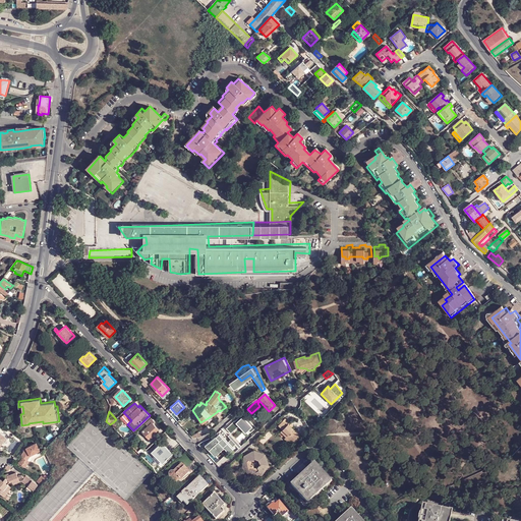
[(243,413),(227,428),(231,433),(239,426),(245,432),(249,430),(250,431),(255,427),(243,413)]
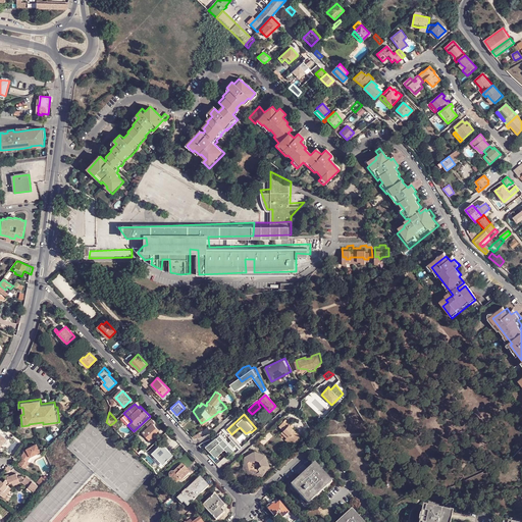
[(150,418),(145,423),(147,427),(142,432),(150,439),(154,434),(153,433),(158,429),(153,424),(155,422),(150,418)]
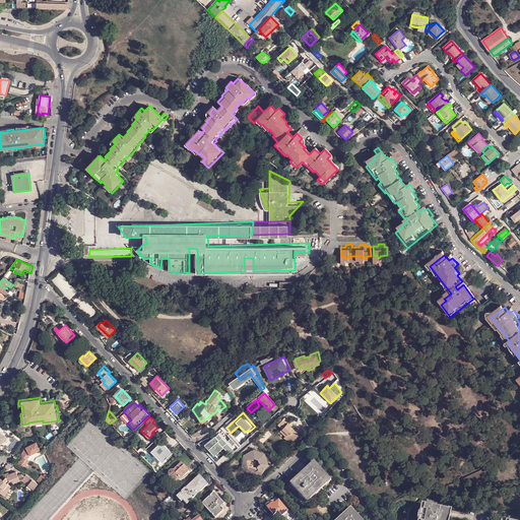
[(286,438),(295,444),(302,436),(296,428),(295,429),(286,418),(278,427),(282,430),(280,433),(286,438)]
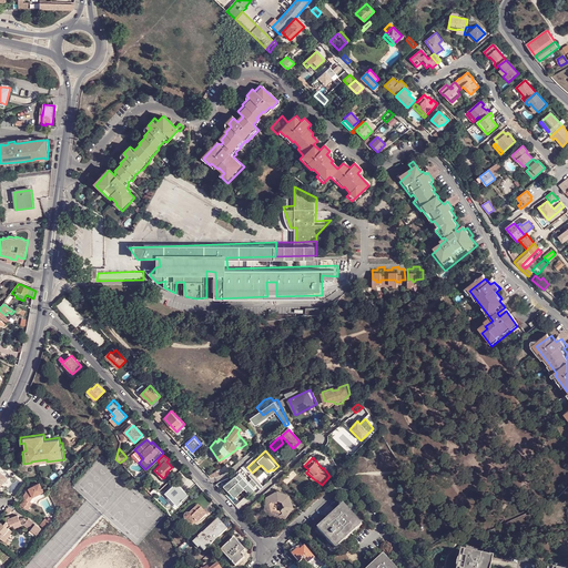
[(249,482),(240,473),(235,476),(234,476),(231,478),(223,485),(227,490),(229,489),(234,495),(244,486),(250,492),(254,488),(253,487),(256,484),(252,479),(249,482)]
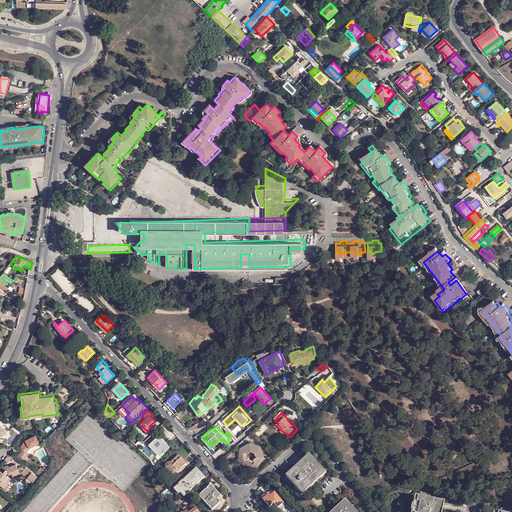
[(163,428),(159,431),(163,436),(167,432),(163,428)]
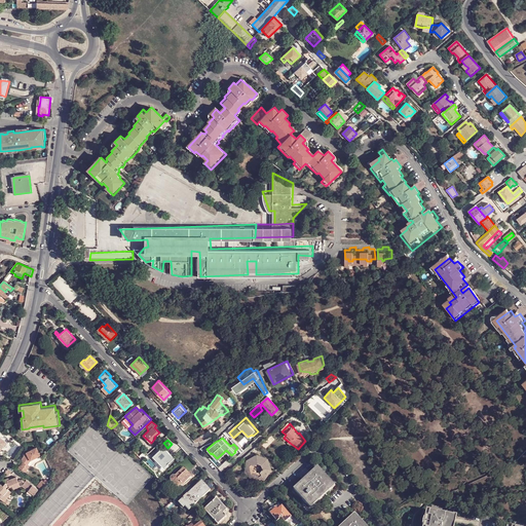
[(290,443),(288,445),(295,451),(298,449),(290,443)]
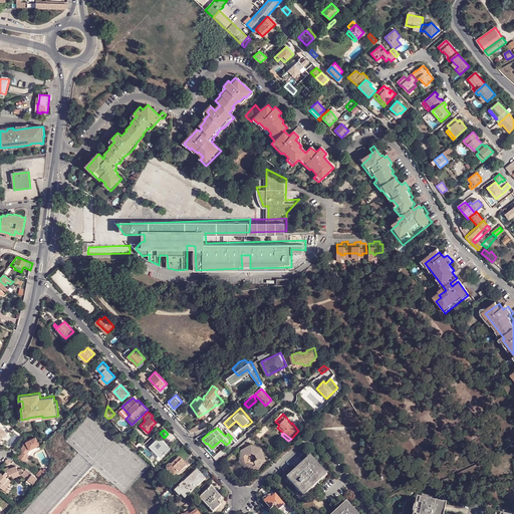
[(22,450),(18,456),(25,460),(29,453),(27,452),(30,449),(40,443),(36,435),(26,440),(21,449),(22,450)]
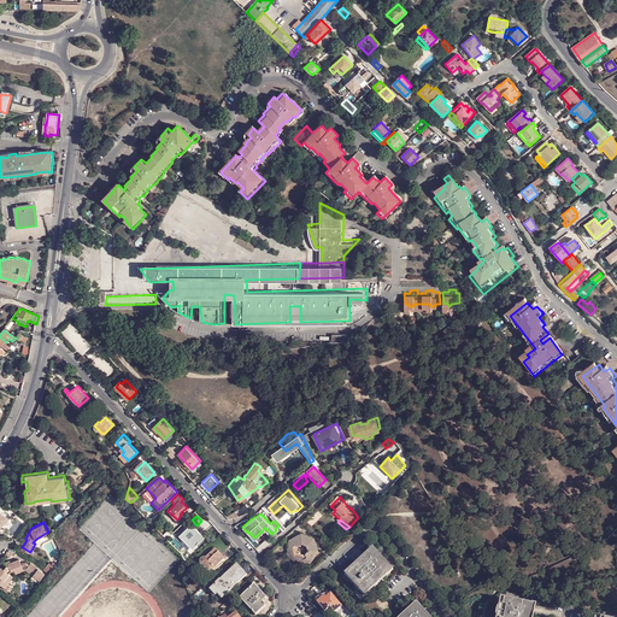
[(191,523),(178,535),(192,547),(199,541),(197,540),(201,535),(194,529),(195,528),(191,523)]
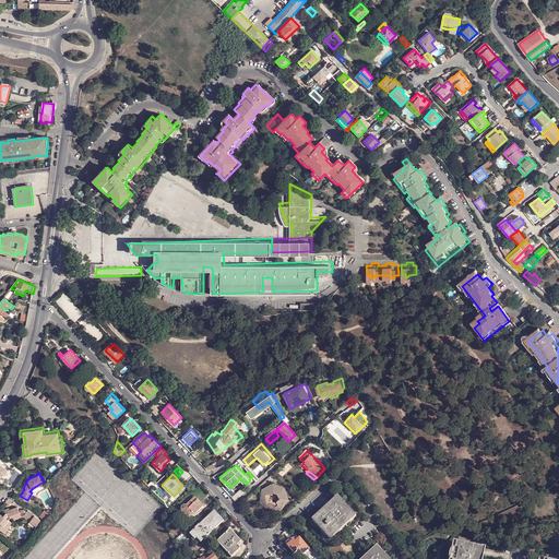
[(152,478),(146,484),(151,488),(156,482),(152,478)]
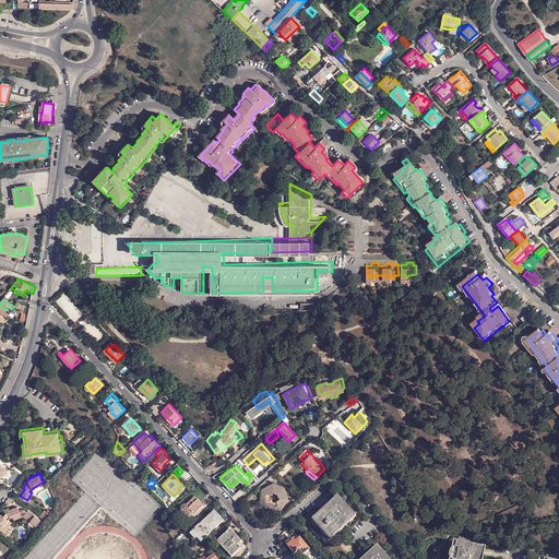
[(282,512),(289,500),(286,488),(273,484),(262,490),(260,504),(269,512),(282,512)]
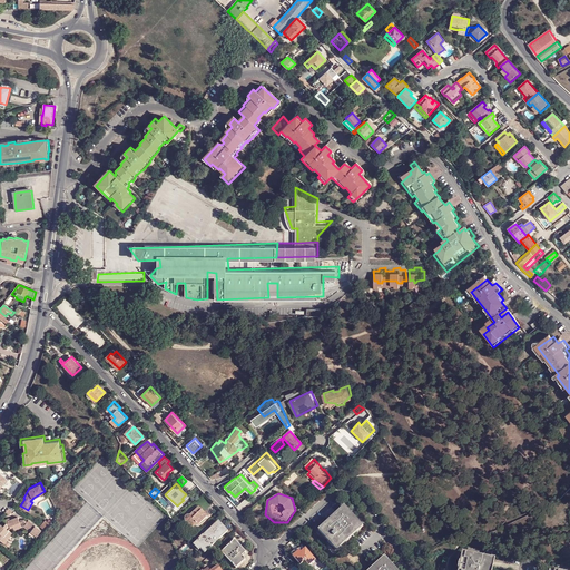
[(249,502),(245,499),(238,505),(239,507),(238,509),(241,511),(249,502)]
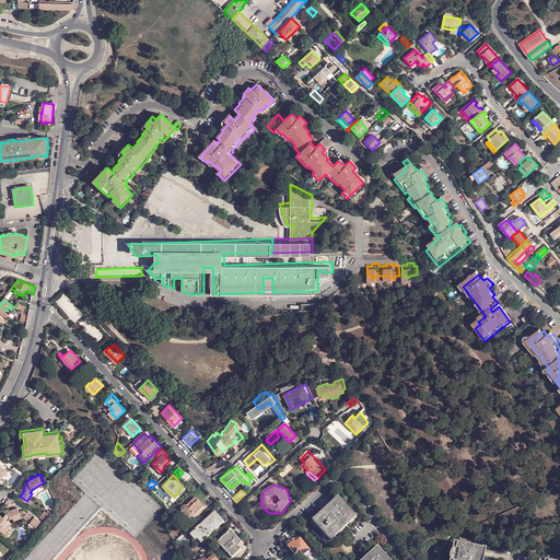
[(190,518),(203,506),(196,499),(187,508),(185,506),(183,508),(182,509),(182,511),(183,513),(187,518),(189,517),(190,518)]
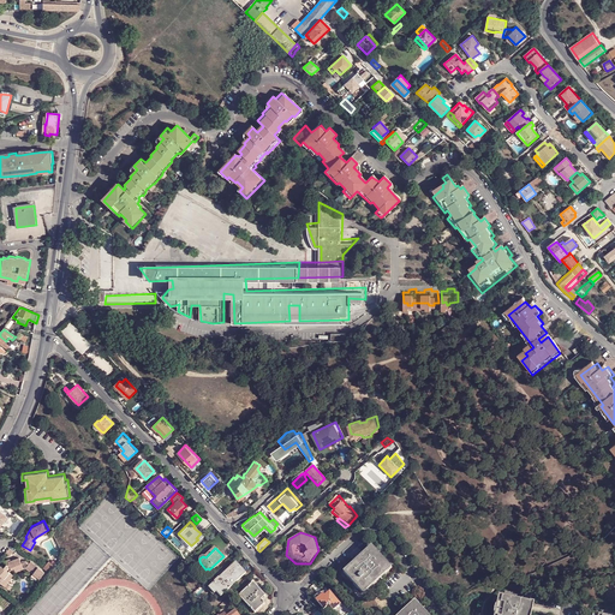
[(346,574),(362,592),(389,566),(374,549),(346,574)]
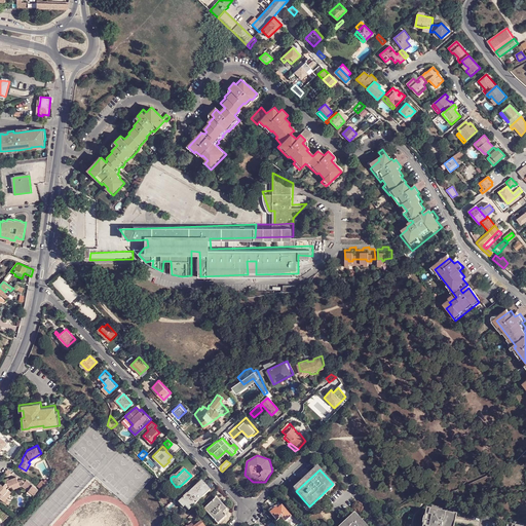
[(0,486),(0,498),(2,495),(6,498),(10,492),(6,489),(10,486),(12,489),(20,486),(16,478),(7,481),(1,487),(0,486)]
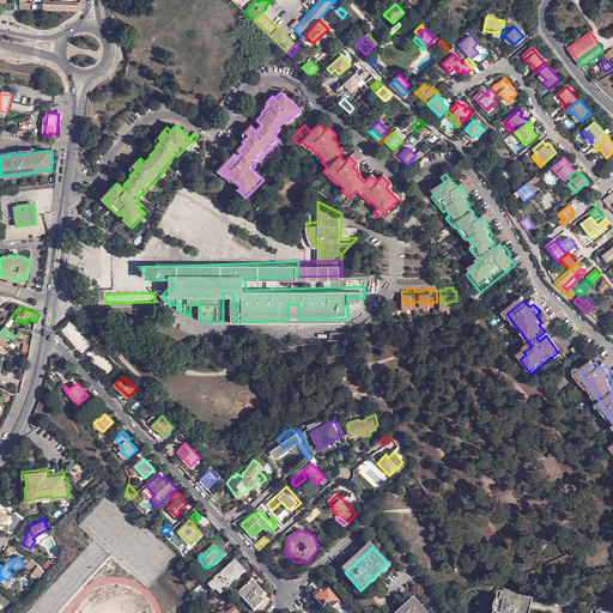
[(52,560),(49,558),(43,565),(49,569),(55,563),(52,560)]
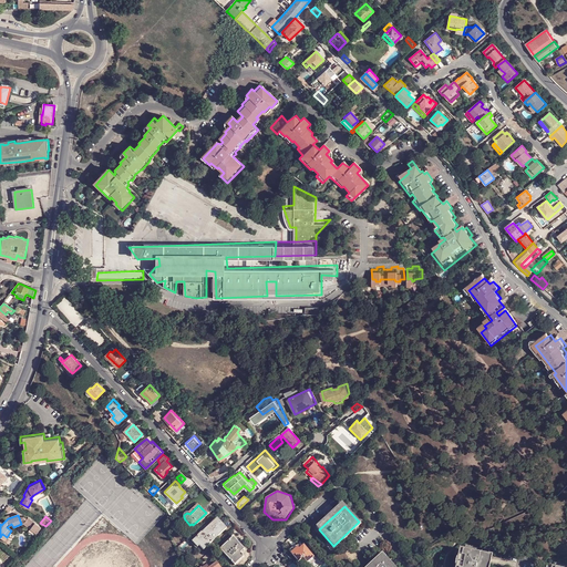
[(22,524),(30,529),(35,533),(40,527),(28,517),(22,524)]
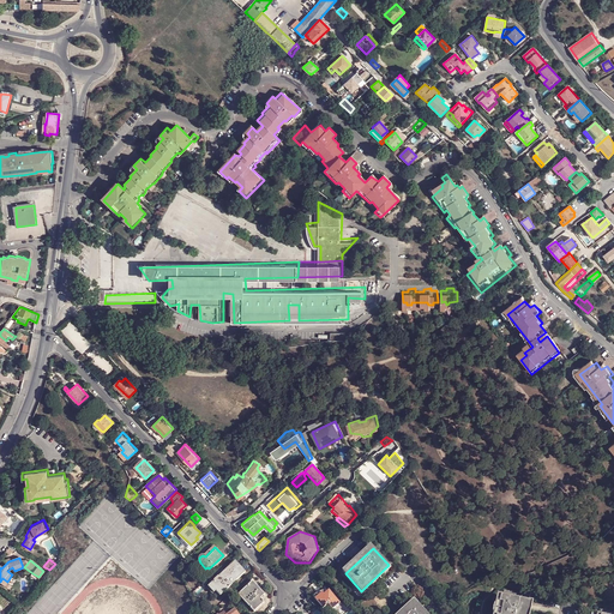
[(235,561),(210,584),(221,595),(245,572),(235,561)]
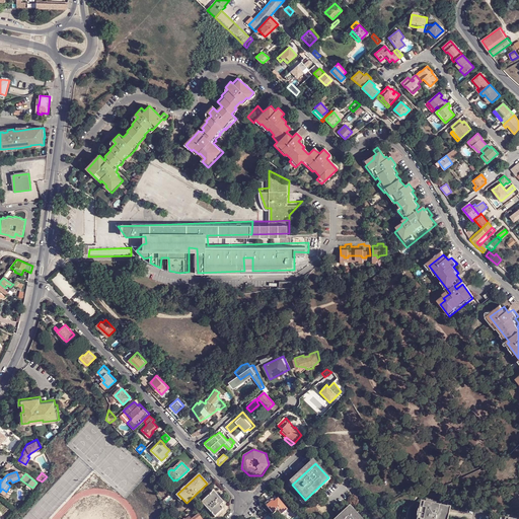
[(213,492),(202,503),(215,518),(224,510),(221,506),(224,503),(213,492)]
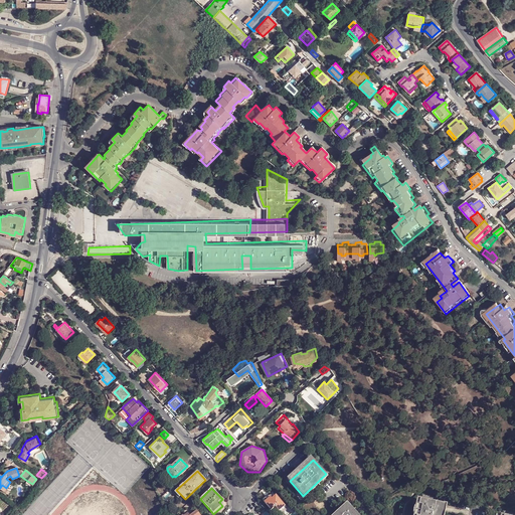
[(267,501),(266,501),(266,499),(263,502),(273,513),(277,509),(280,513),(286,508),(278,499),(274,498),(272,500),(270,499),(267,501)]
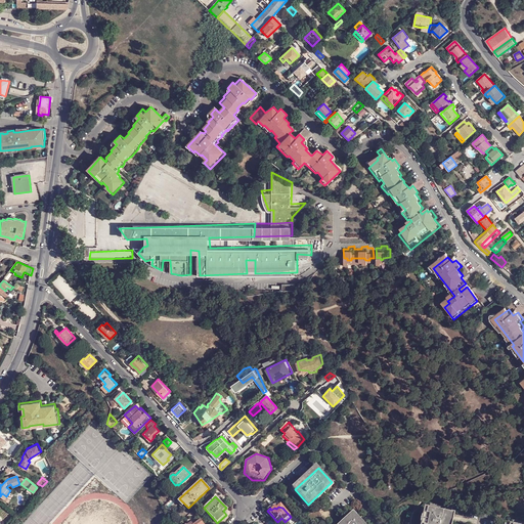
[(452,515),(429,511),(426,523),(453,523),(454,523),(451,522),(452,515)]
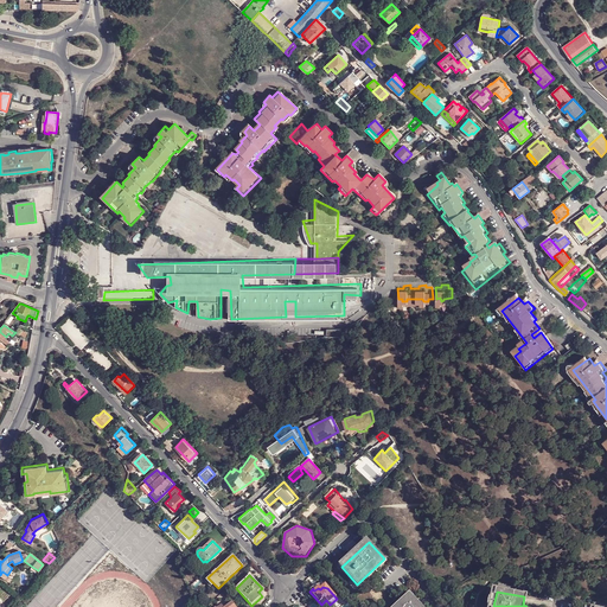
[(394,606),(417,606),(407,595),(394,606)]
